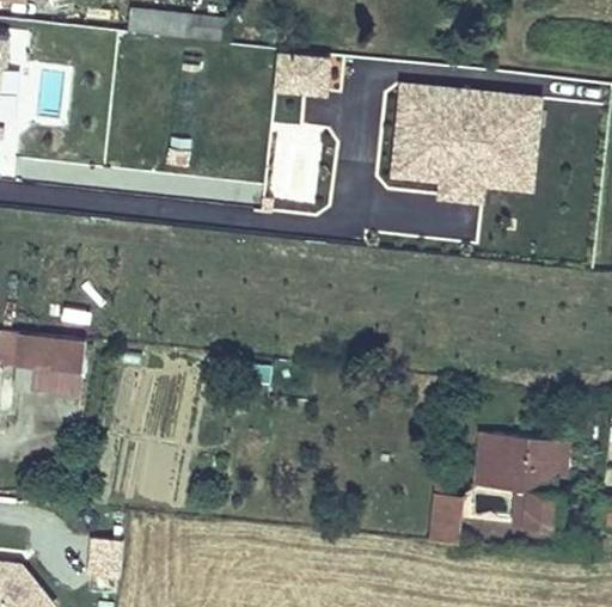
[(128,35),(189,41),(190,18),(130,12),(128,35)]
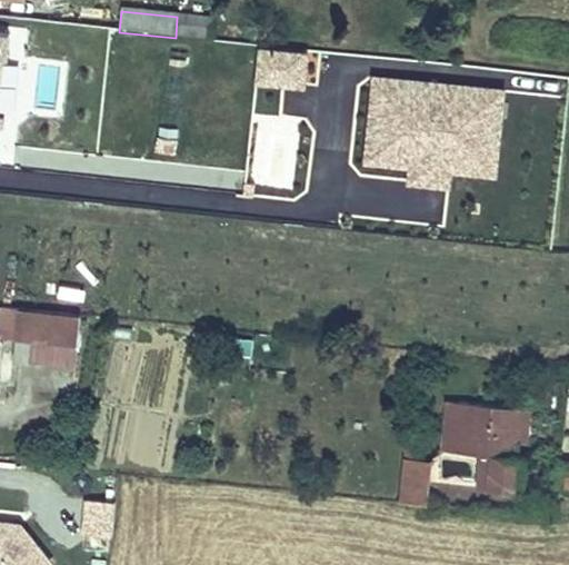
[(0,73),(1,65),(8,65),(10,38),(5,37),(0,36),(0,73)]
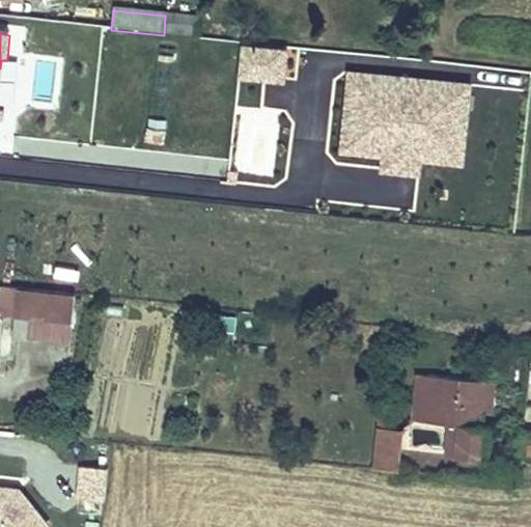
[(240,47),(238,82),(286,84),(288,49),(240,47)]
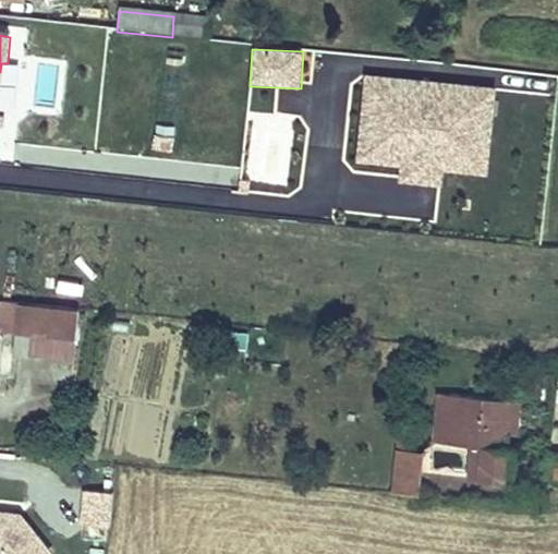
[(443,173),(489,177),(496,86),(363,75),(355,165),(398,168),(397,185),(440,189),(443,173)]
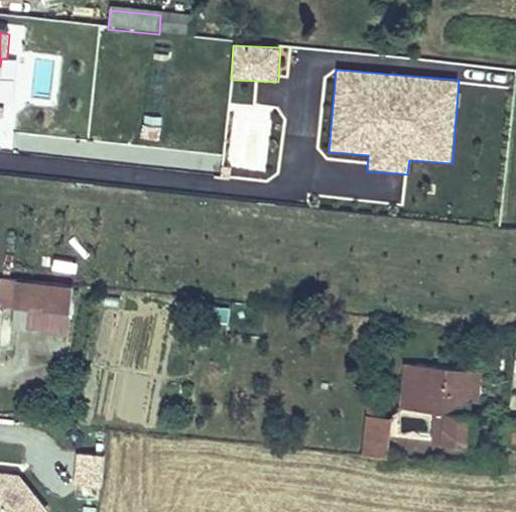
[(28,286),(9,283),(7,311),(27,313),(28,286)]
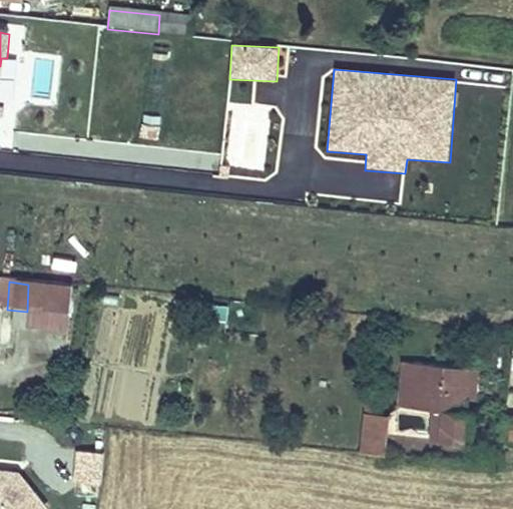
[(28,285),(27,312),(61,315),(63,288),(28,285)]
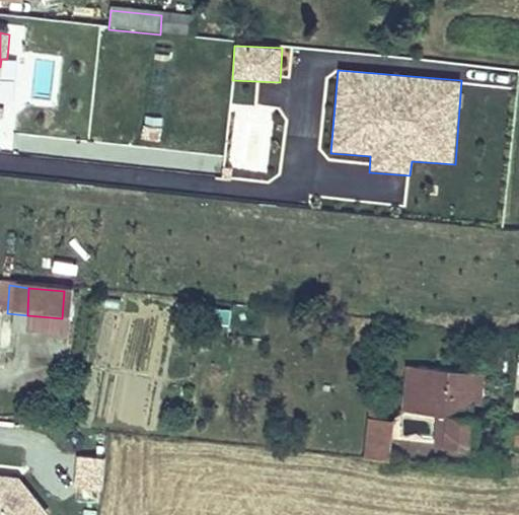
[(403,415),(438,417),(449,418),(447,450),(471,451),(474,420),(469,419),(470,400),(472,378),(473,371),(408,367),(403,415)]
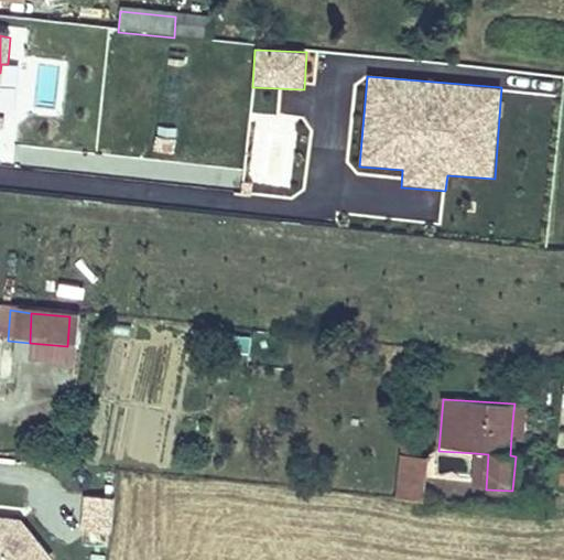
[(522,411),(513,411),(511,435),(521,437),(522,411)]
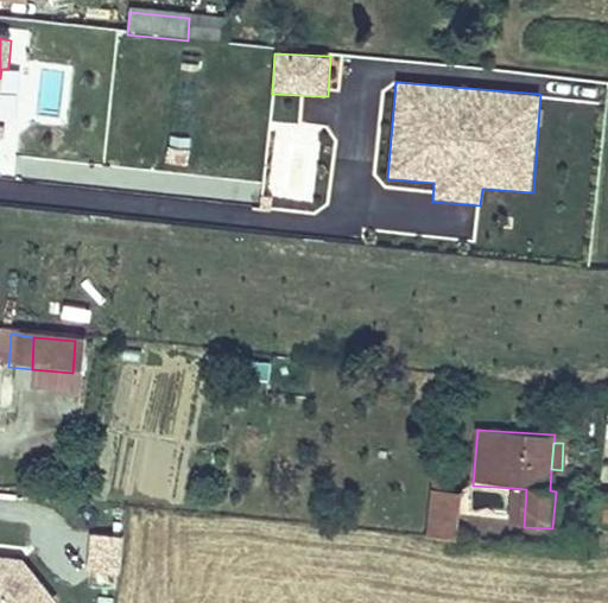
[(432,475),(424,539),(456,543),(460,495),(439,494),(442,475),(432,475)]
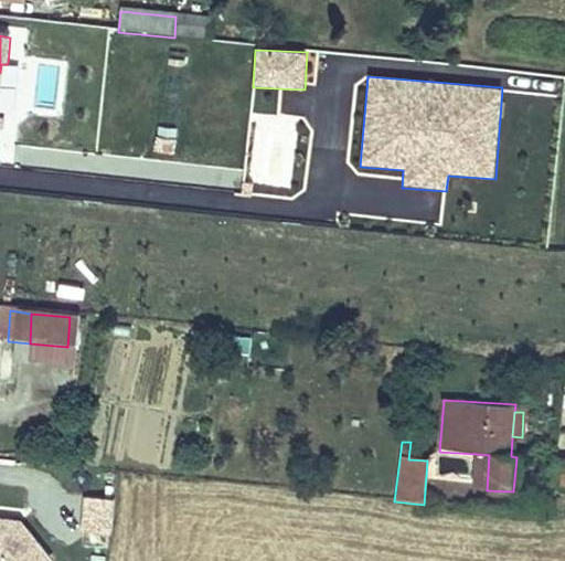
[(489,455),(477,454),(475,489),(487,490),(489,455)]
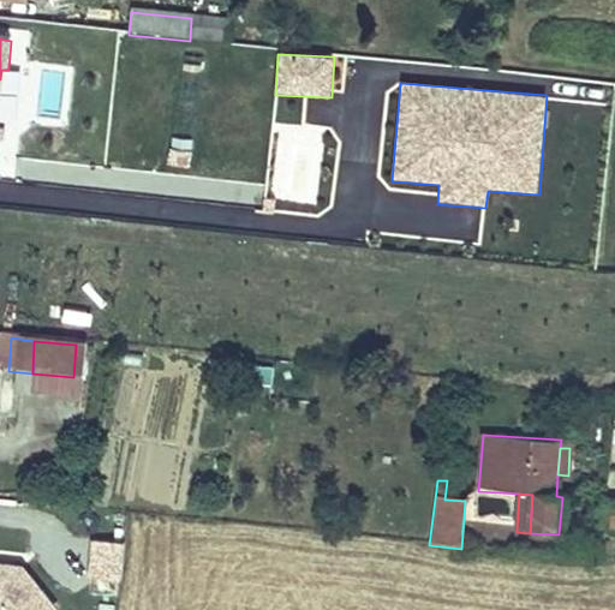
[(614,502),(604,502),(604,522),(614,522),(614,502)]
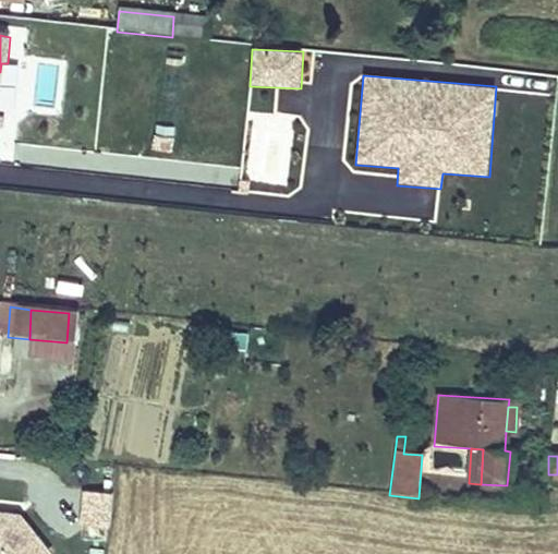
[(110,532),(111,494),(80,492),(77,530),(110,532)]
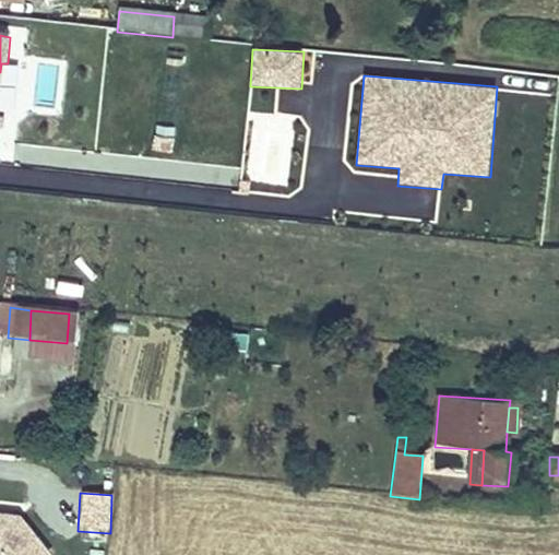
[(39,554),(11,519),(0,517),(0,554),(39,554)]
